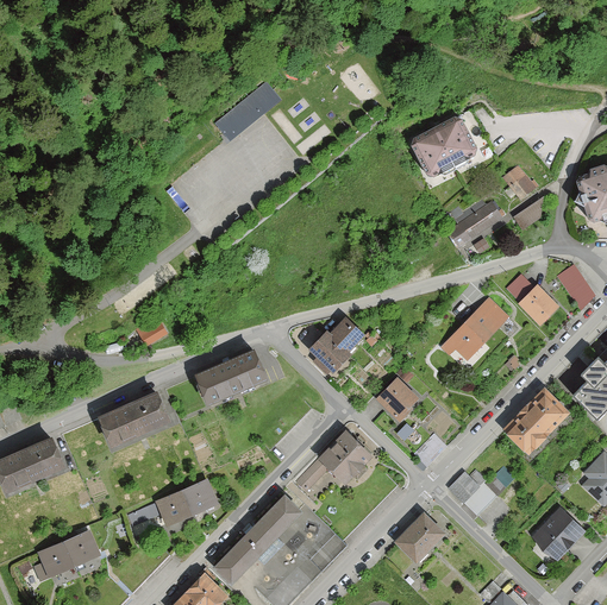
[(263,79),(212,119),(229,139),(280,98),(263,79)]
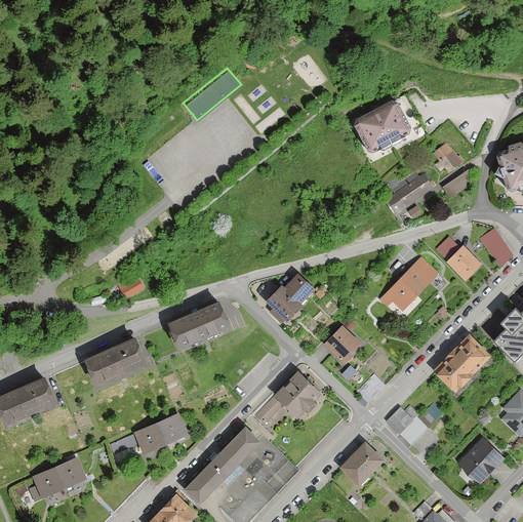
[(355,116),(353,122),(366,152),(370,153),(408,131),(409,125),(396,102),(390,98),(355,116)]
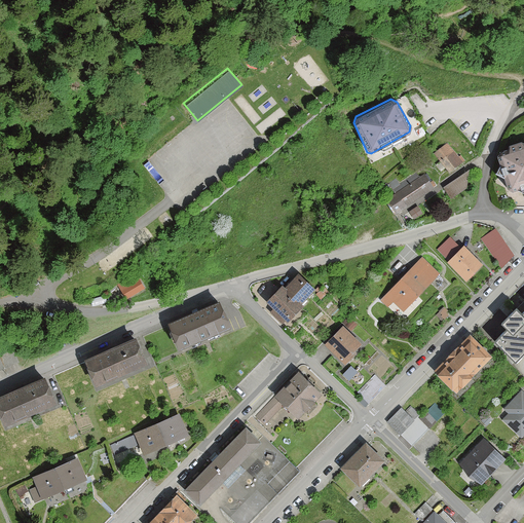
[(447,143),(435,152),(450,172),(461,162),(447,143)]
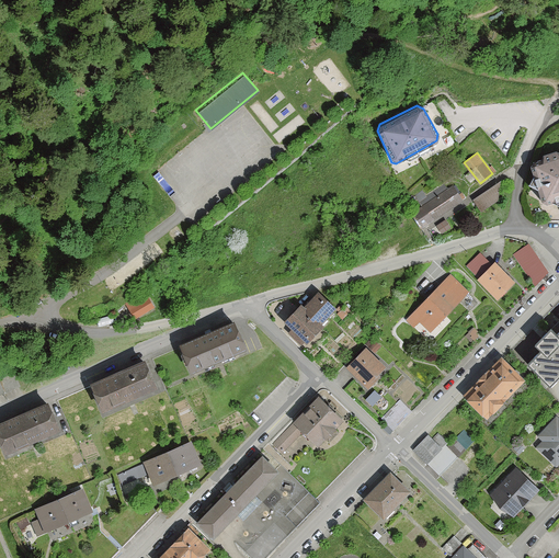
[(558,156),(557,154),(547,157),(546,160),(536,162),(533,168),(535,177),(528,186),(539,191),(543,204),(548,208),(558,204),(558,156)]
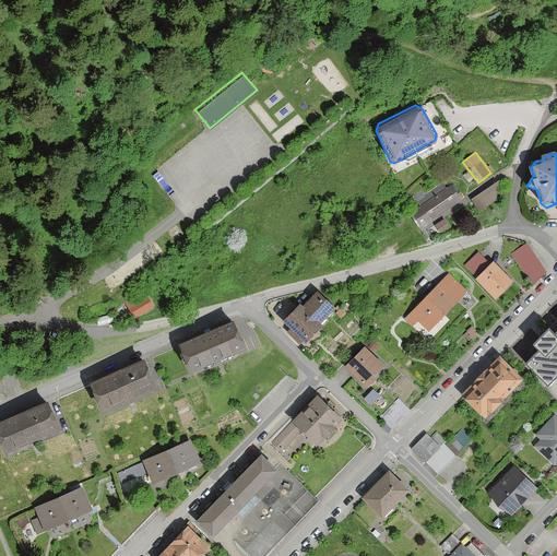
[(424,225),(460,200),(448,184),(443,187),(440,182),(427,191),(430,198),(413,210),(424,225)]
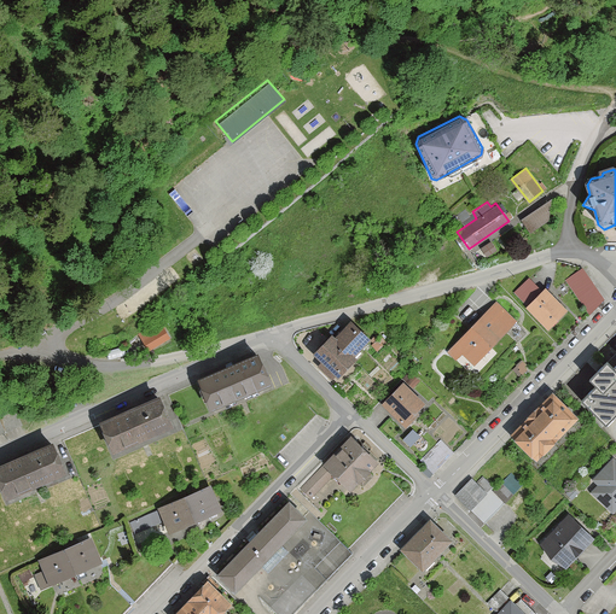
[(615,224),(604,229),(598,224),(603,241),(615,241),(615,224)]
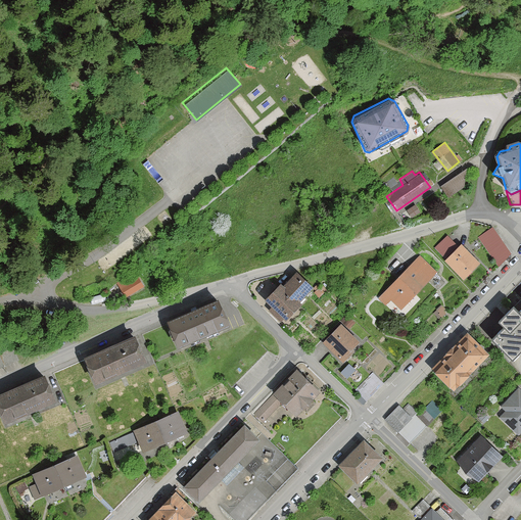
[(475,238),(495,266),(512,253),(490,226),(475,238)]
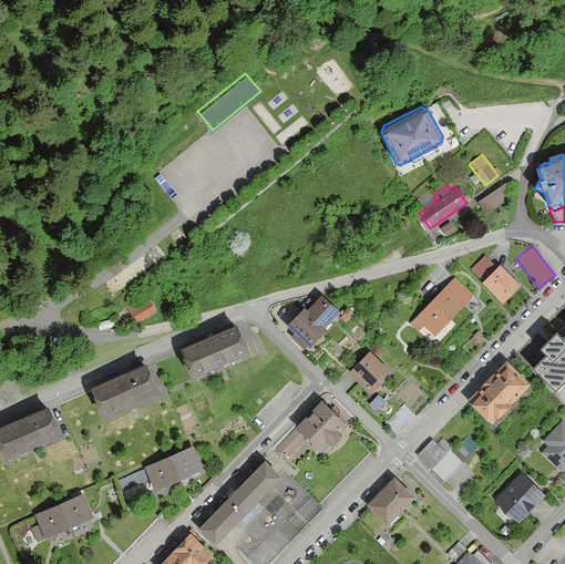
[(489,252),(471,268),(505,303),(522,286),(489,252)]
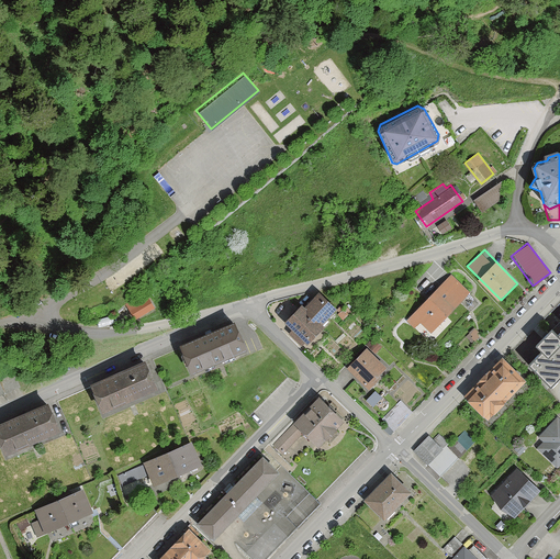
[(183,269),(177,274),(181,281),(189,276),(183,269)]
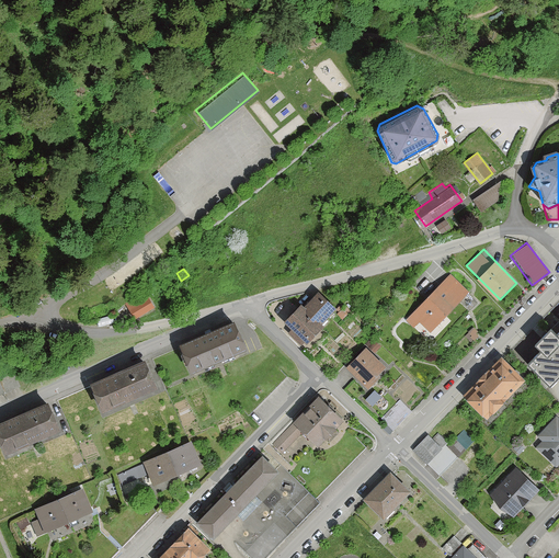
[(449,275),(441,284),(458,300),(467,309),(476,300),(449,275)]
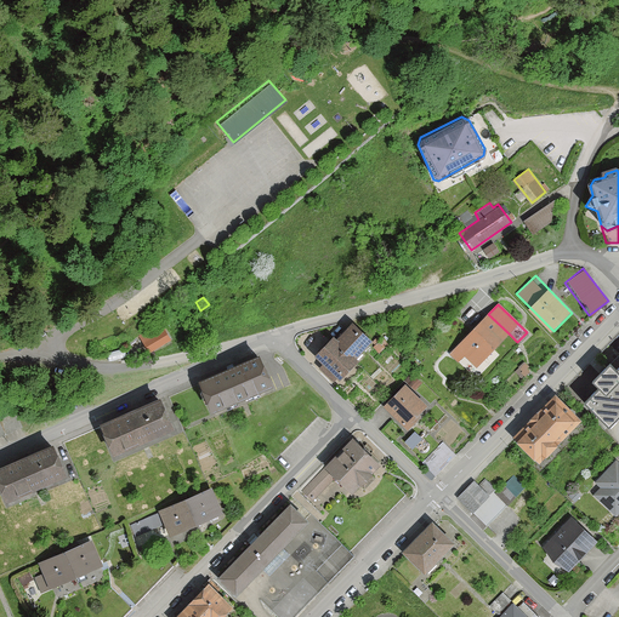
[(488,314),(456,346),(476,365),(507,332),(488,314)]
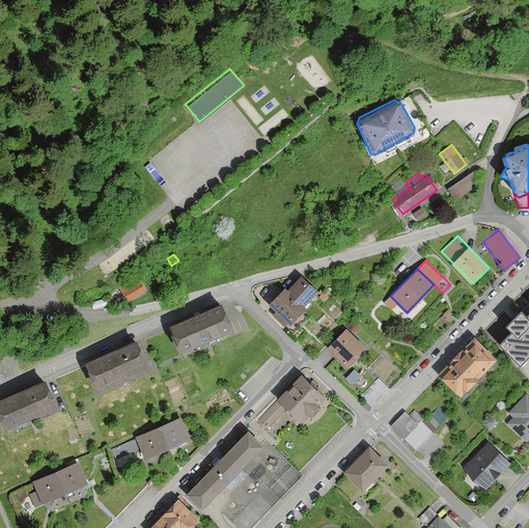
[(300,276),(286,289),(303,306),(316,293),(300,276)]
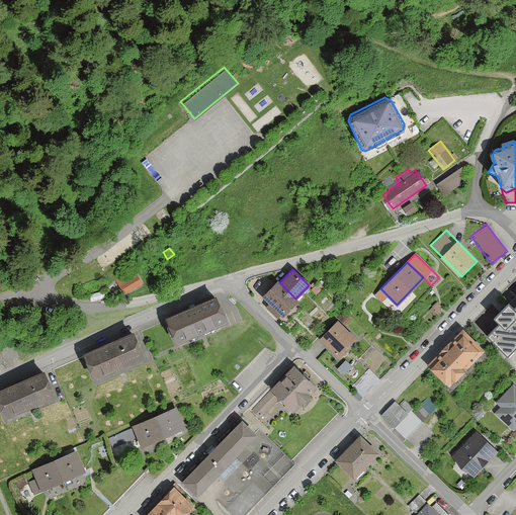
[(279,282),(265,295),(271,303),(267,307),(280,319),(298,302),(295,298),(279,282)]
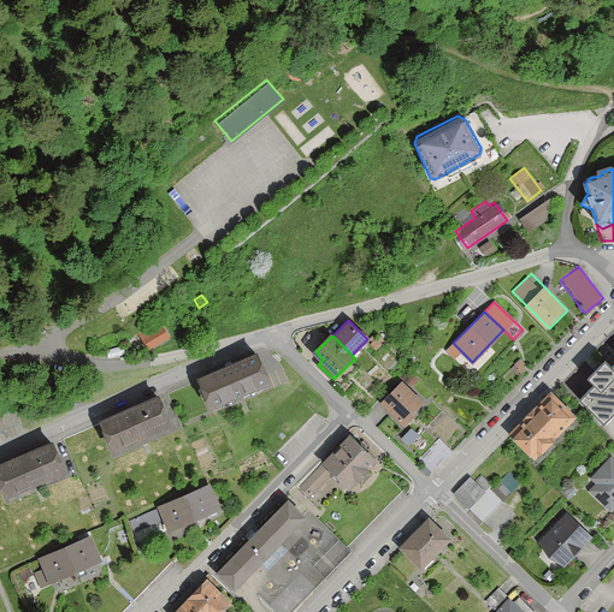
[(603,362),(609,368),(613,362),(613,352),(613,351),(603,362)]
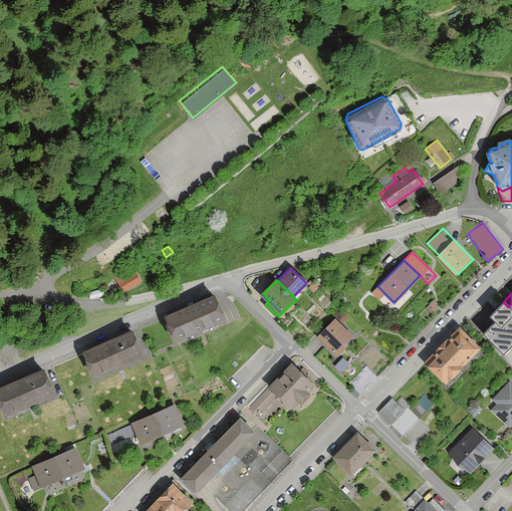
[(218,295),(168,315),(178,340),(228,320),(218,295)]
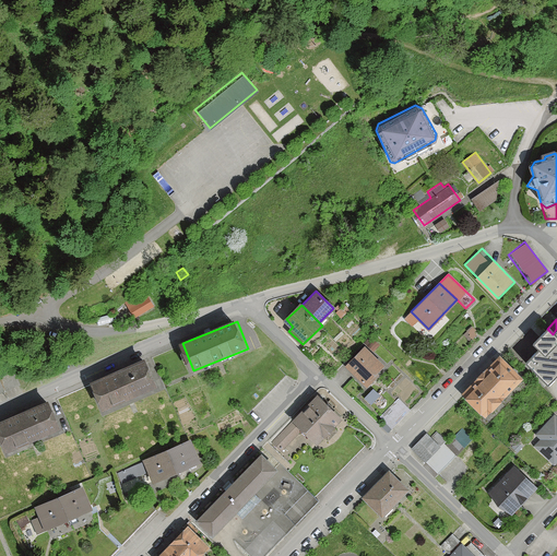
[(556,329),(553,334),(547,329),(534,341),(540,345),(530,355),(552,378),(556,371),(556,329)]
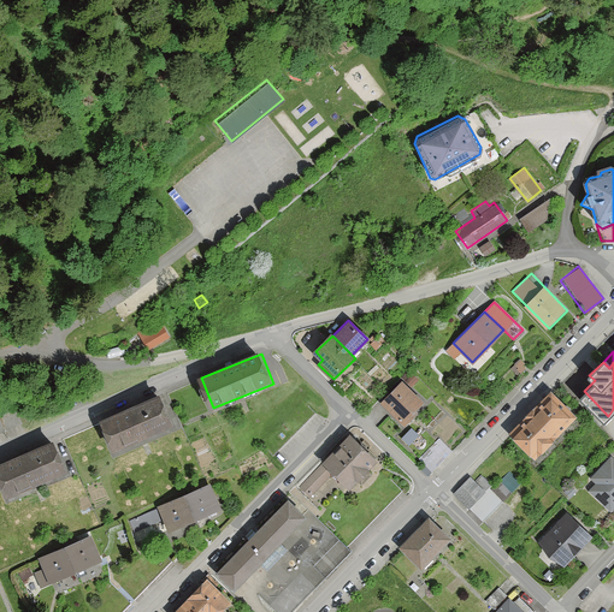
[(407,370),(400,378),(407,384),(414,376),(407,370)]
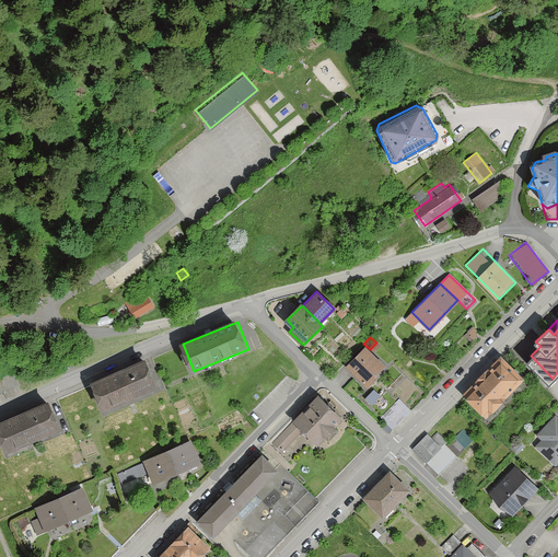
[(385,368),(365,349),(347,368),(368,386),(385,368)]
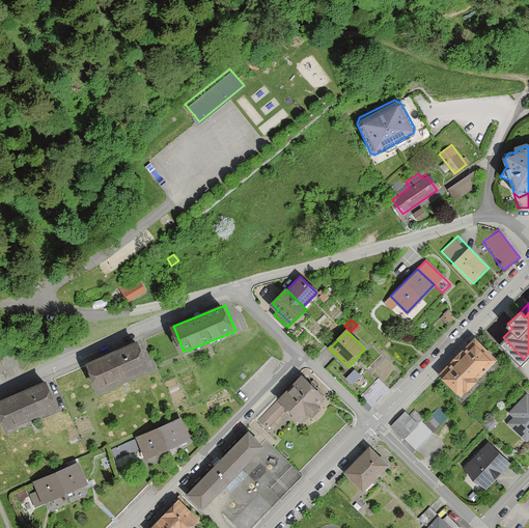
[(476,338),(440,374),(463,397),(499,361),(476,338)]
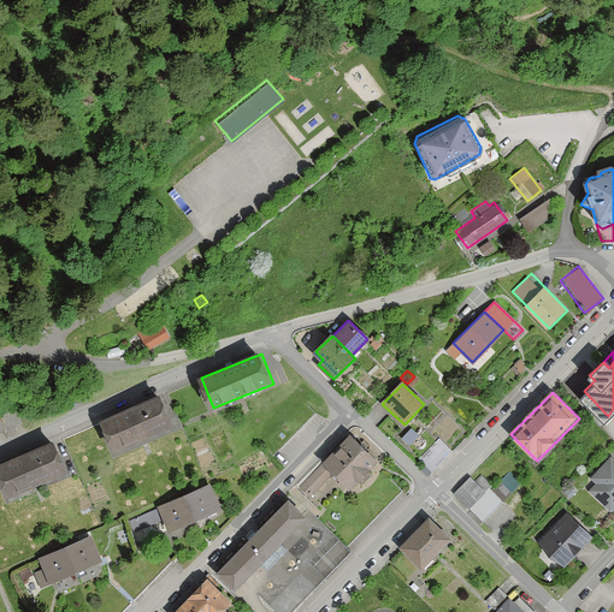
[(161,394),(101,420),(114,450),(173,425),(161,394)]
